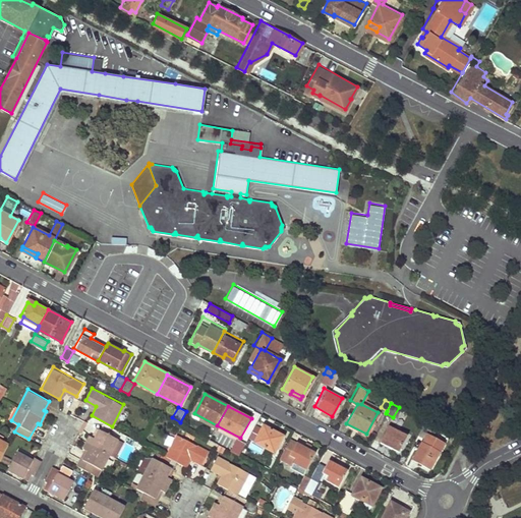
[(431,425),(423,420),(417,433),(424,437),(426,434),(429,428),(431,425)]
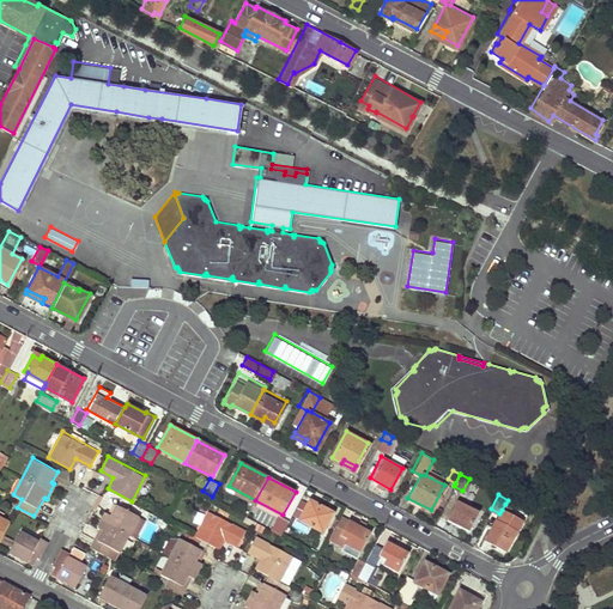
[(140,515),(113,500),(107,512),(105,511),(97,527),(98,528),(89,546),(107,554),(110,547),(120,552),(140,515)]
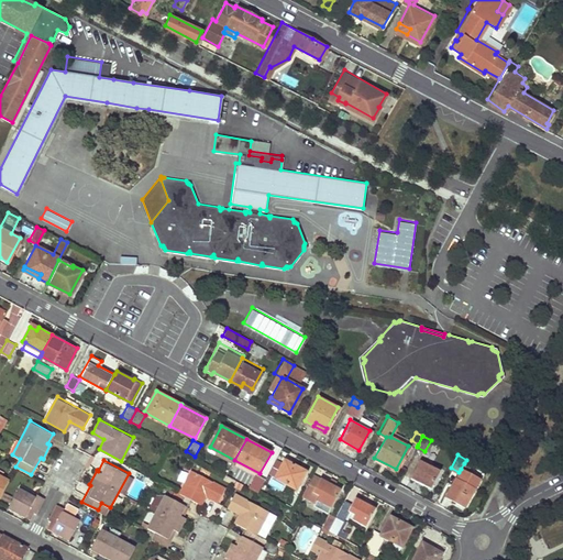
[(286,460),(275,479),(296,490),(307,471),(286,460)]
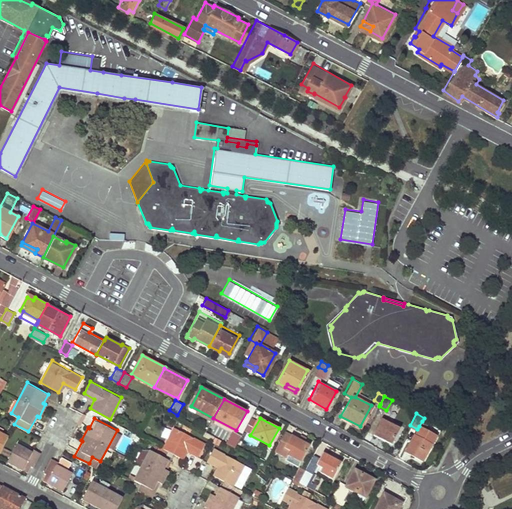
[(380,419),(373,433),(390,442),(399,426),(387,419),(386,422),(380,419)]
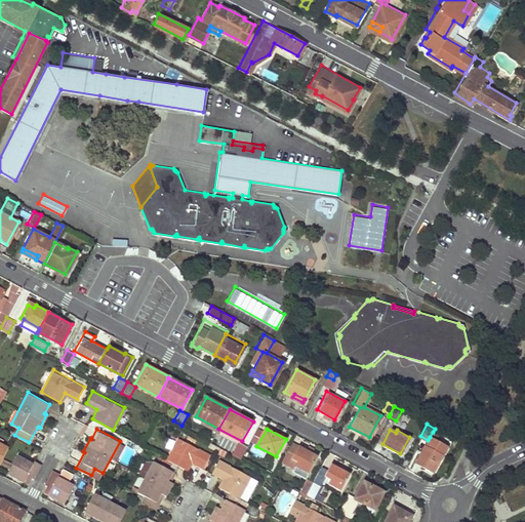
[(421,450),(415,463),(432,471),(446,446),(430,437),(428,440),(422,450),(421,450)]
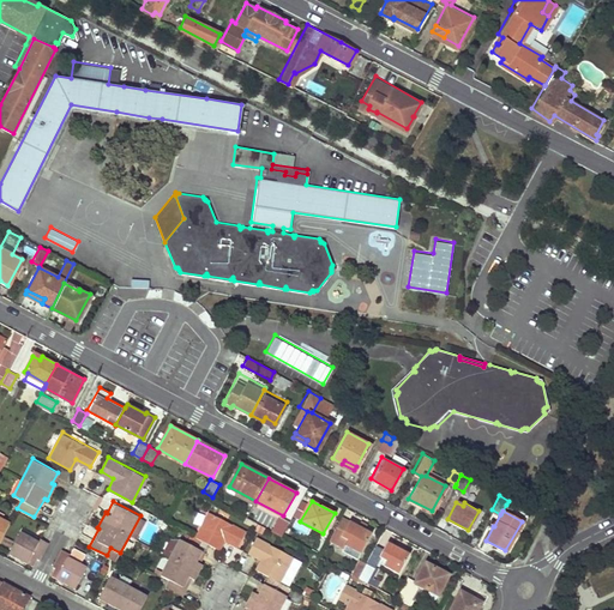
[(245,531),(209,512),(196,536),(218,549),(223,539),(236,547),(245,531)]
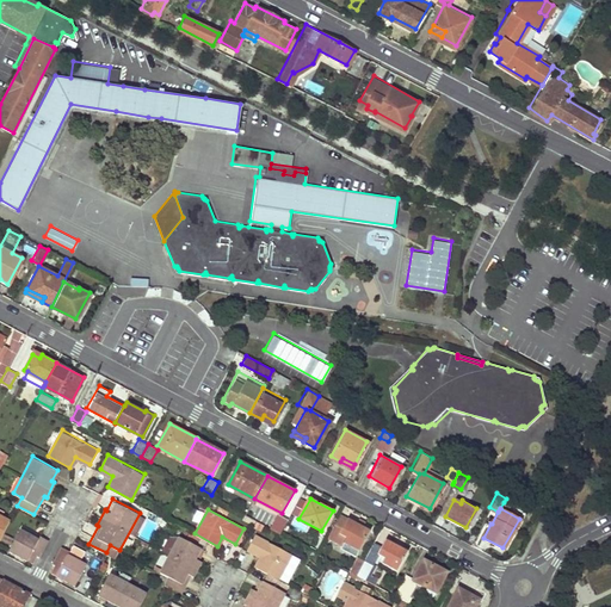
[(0,536),(10,519),(0,513),(0,536)]
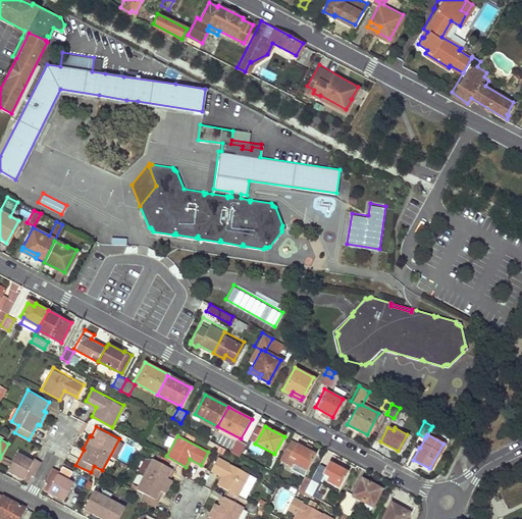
[(231,451),(241,455),(247,444),(237,438),(231,451)]
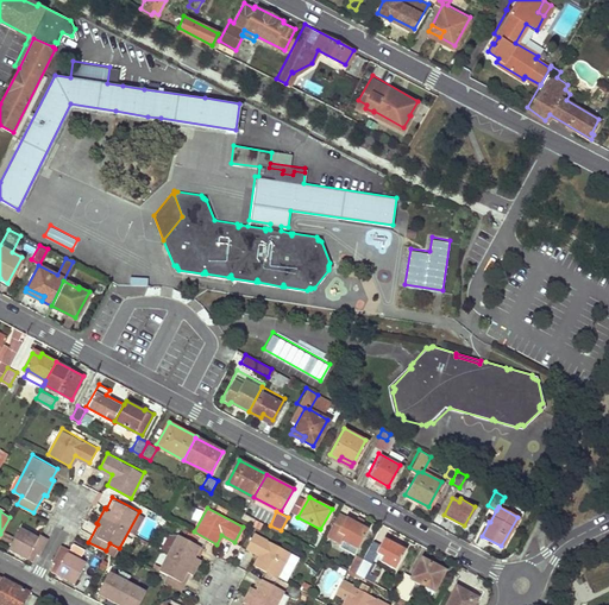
[(369,529),(339,514),(327,536),(343,544),(344,541),(358,548),(369,529)]
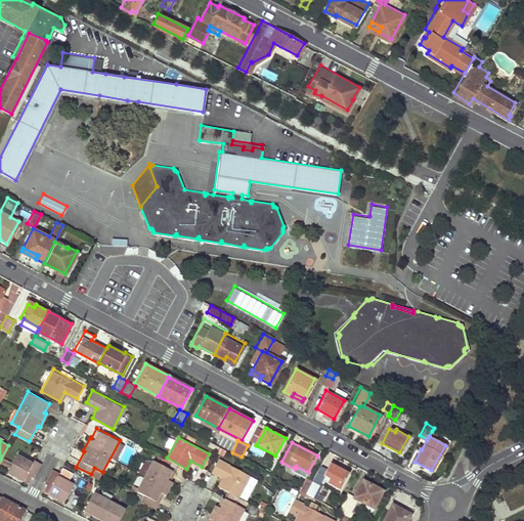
[(32,460),(18,452),(8,472),(23,479),(27,473),(32,476),(34,477),(41,462),(33,458),(32,460)]
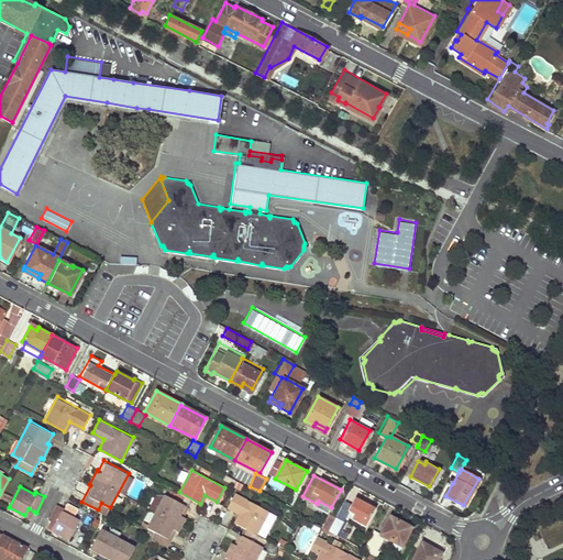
[(276,516),(234,493),(227,507),(239,514),(234,522),(246,528),(256,534),(257,531),(265,536),(276,516)]
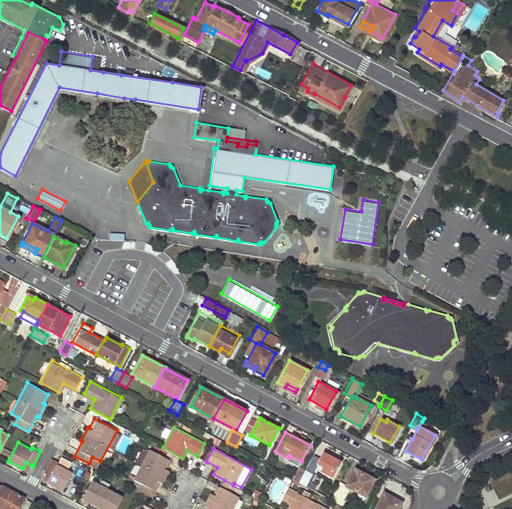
[(171,460),(150,449),(134,479),(141,483),(138,489),(152,497),(159,483),(161,484),(168,471),(166,470),(171,460)]
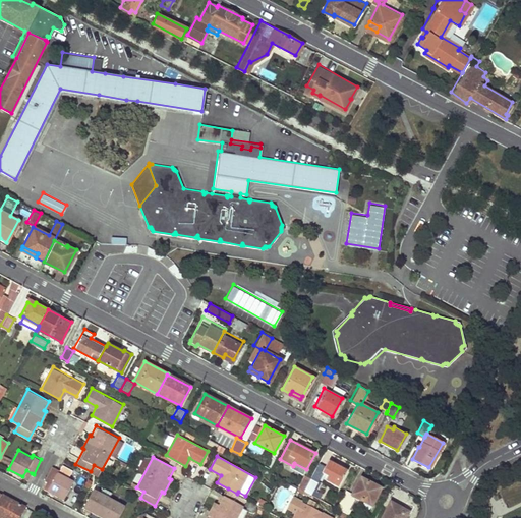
[(348,470),(329,460),(326,465),(323,472),(329,475),(326,480),(339,487),(348,470)]
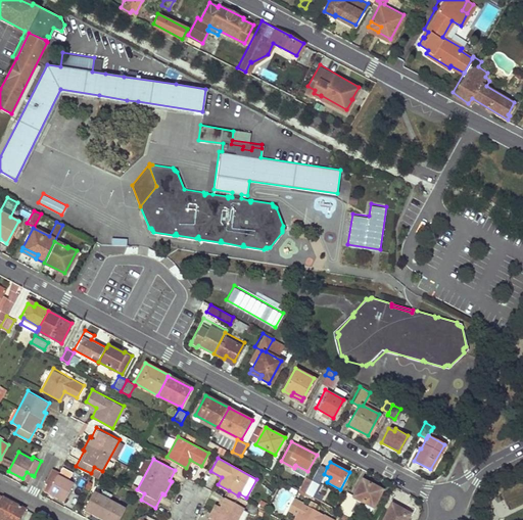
[(327,467),(321,464),(312,480),(319,483),(321,479),(324,474),(327,467)]
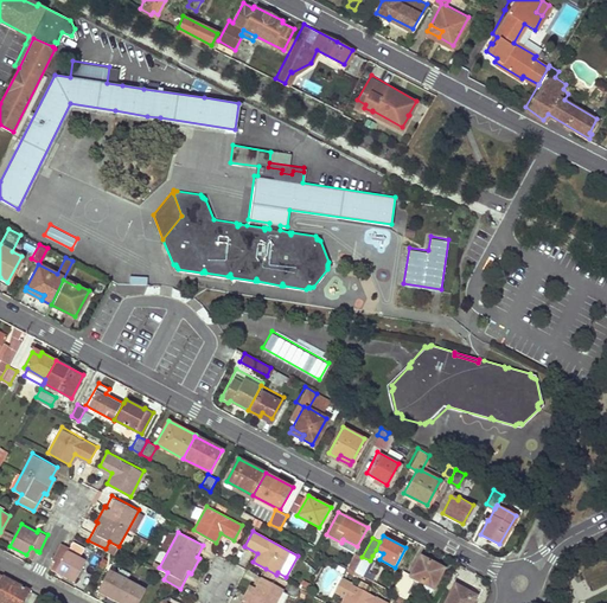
[(69,546),(61,541),(52,558),(55,559),(59,563),(56,570),(75,579),(85,558),(68,549),(69,546)]
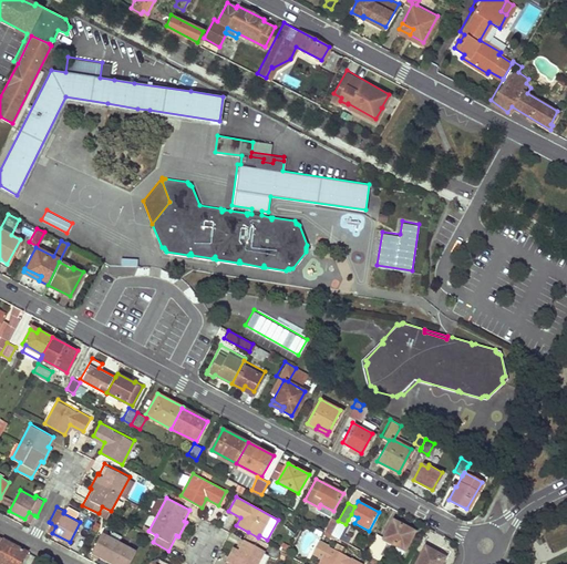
[(29,512),(24,519),(30,522),(34,515),(29,512)]
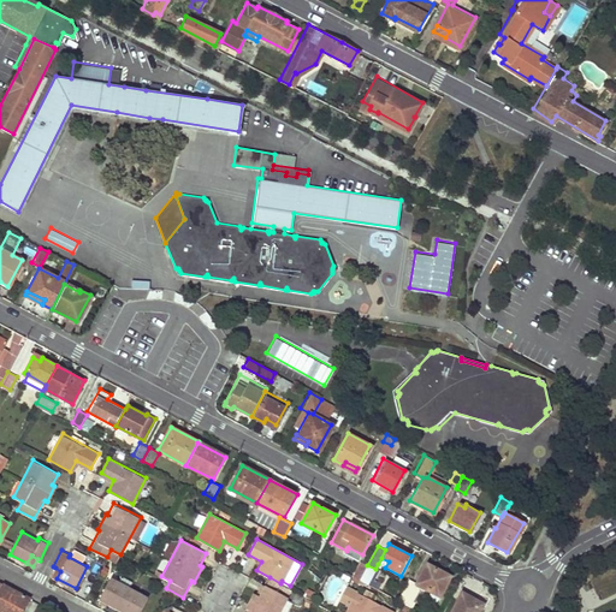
[(389,562),(381,558),(378,564),(385,568),(389,562)]
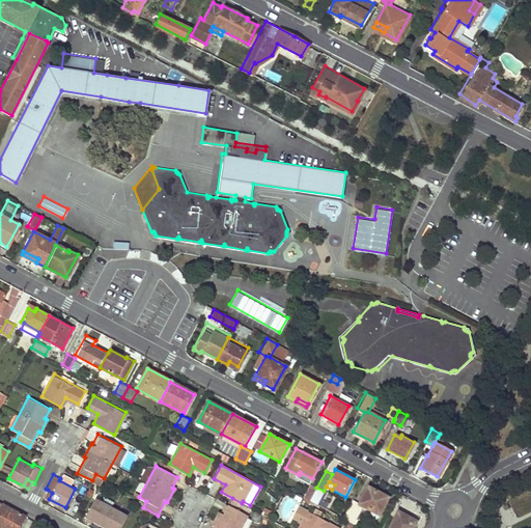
[(310,485),(305,496),(310,499),(315,489),(310,485)]
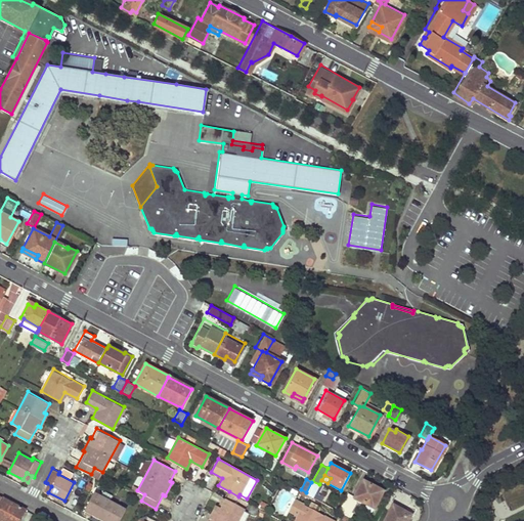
[(363,480),(354,497),(356,498),(375,509),(384,491),(363,480)]
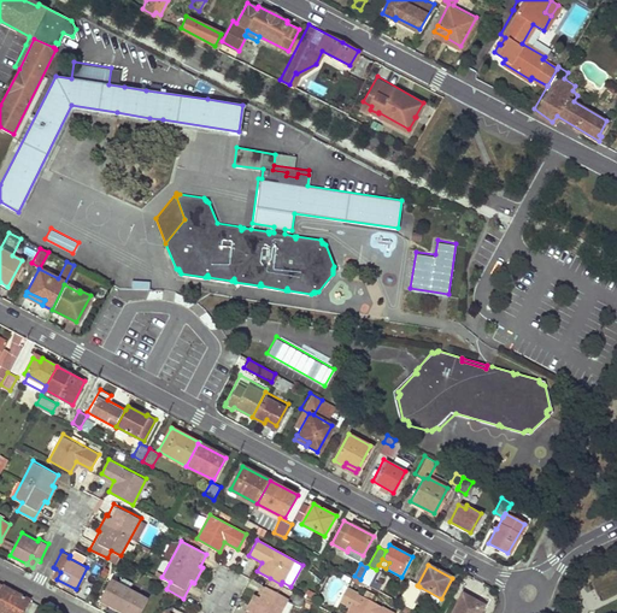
[(366,567),(360,579),(370,584),(377,570),(376,570),(368,566),(366,567)]
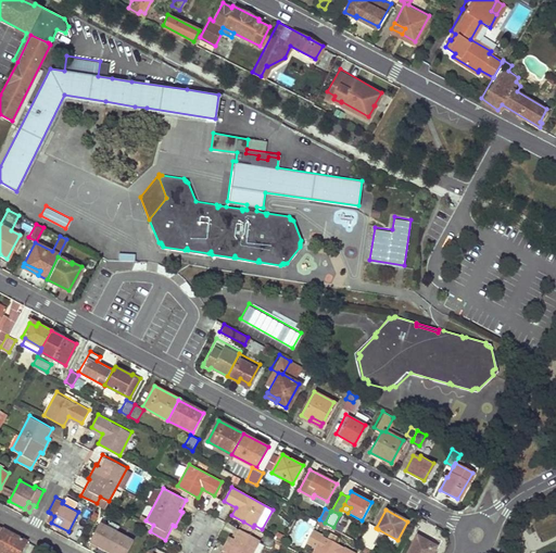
[(124,552),(133,539),(100,522),(89,540),(112,552),(124,552)]
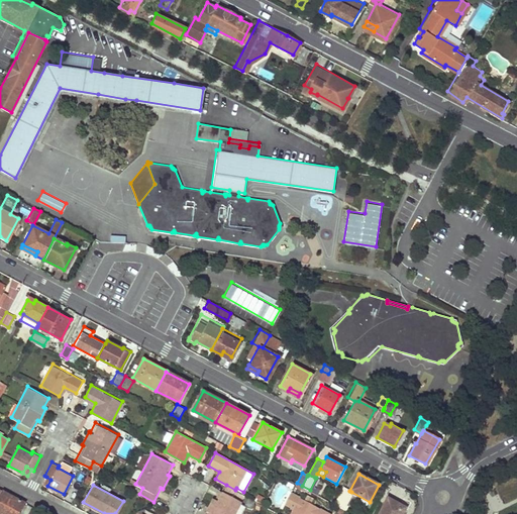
[(235,490),(226,485),(222,492),(240,502),(244,495),(235,490)]
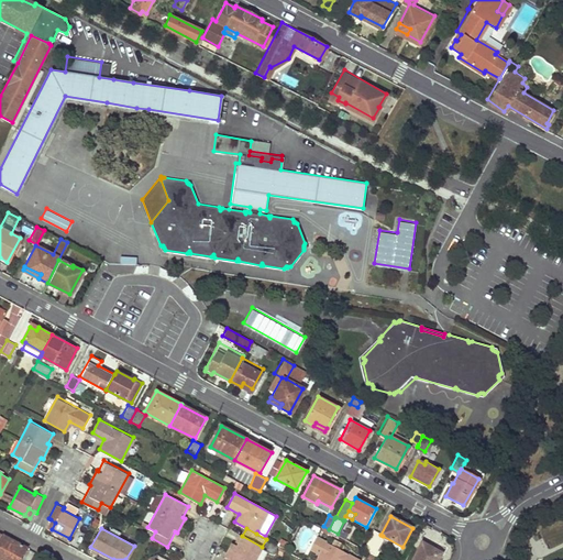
[(0,531),(0,559),(18,559),(25,546),(21,542),(0,531)]
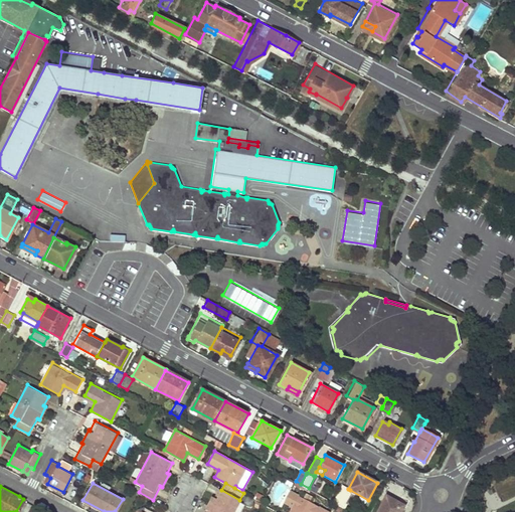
[(339,490),(349,496),(350,490),(348,489),(342,486),(339,490)]
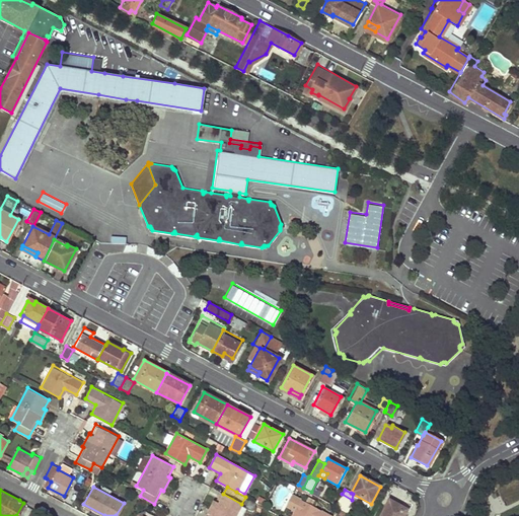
[(223,494),(221,492),(216,501),(213,500),(206,513),(208,515),(207,515),(234,515),(241,505),(241,504),(223,494)]
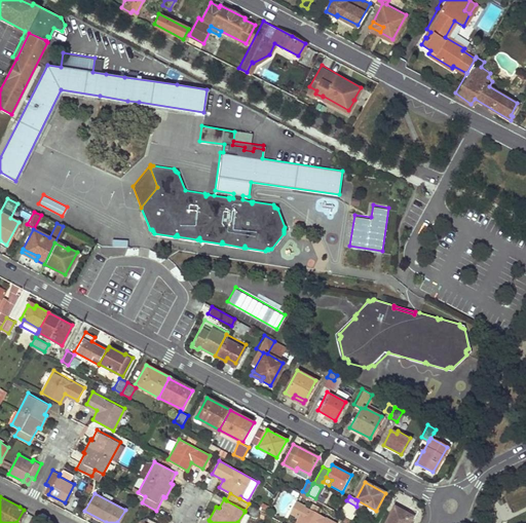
[(298,516),(294,522),(335,522),(336,522),(296,500),(290,511),(298,516)]
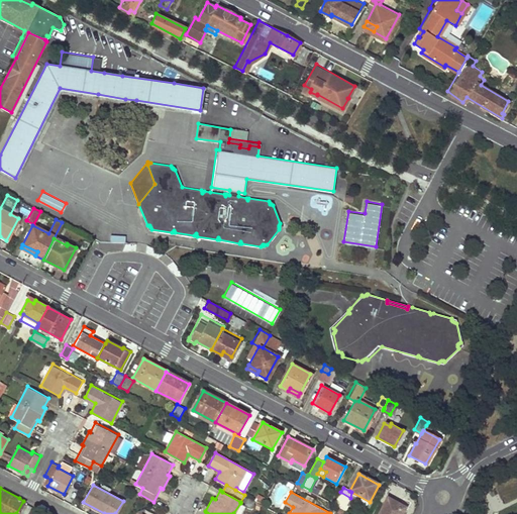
[(349,499),(350,498),(340,492),(334,503),(341,507),(347,510),(351,501),(349,499)]
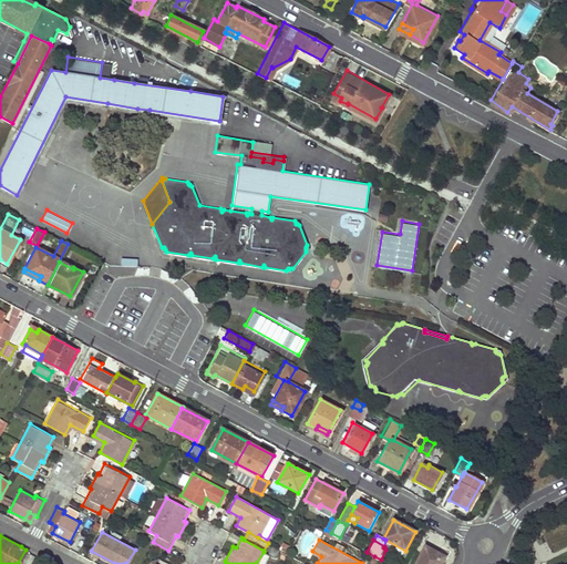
[(440,550),(439,552),(425,546),(415,563),(441,563),(444,556),(446,557),(450,551),(443,549),(442,551),(440,550)]
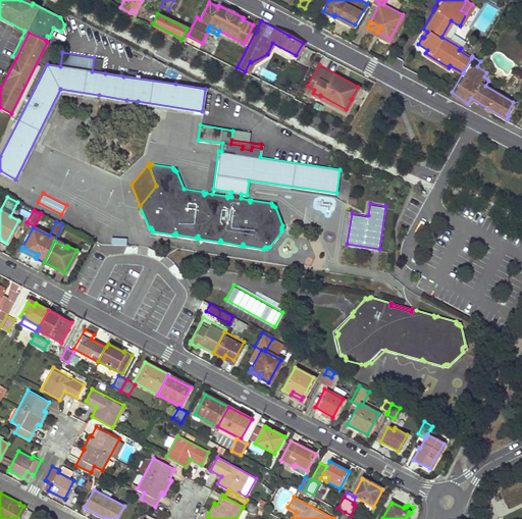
[(253,518),(256,515),(243,508),(236,518),(253,518)]
